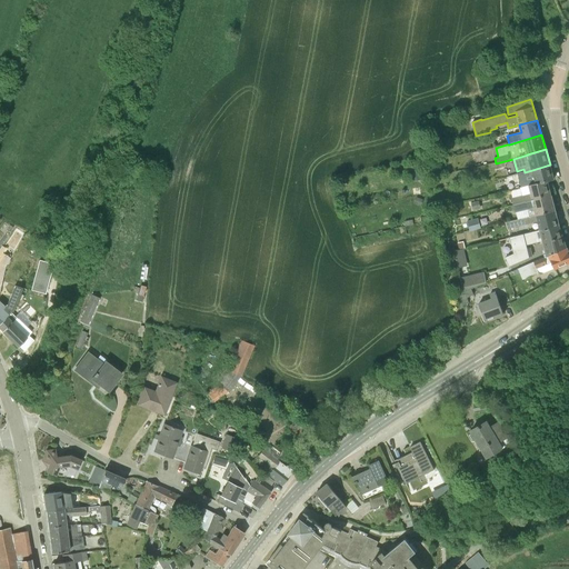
[(412,175),(421,172),(418,162),(410,165),(412,175)]
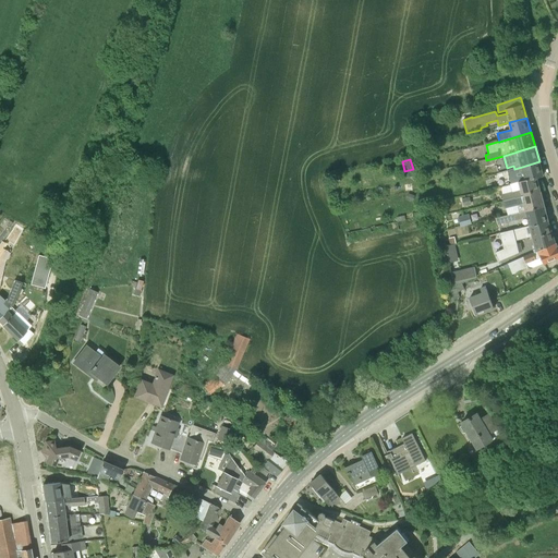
[(536,178),(543,176),(540,161),(522,167),(514,169),(498,173),(499,182),(517,178),(517,183),(536,178)]
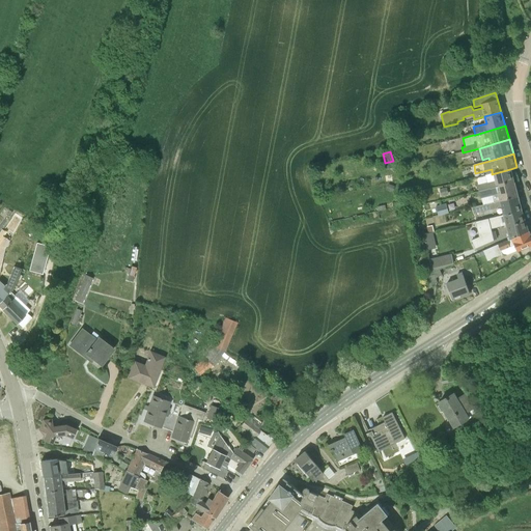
[(514,183),(510,169),(492,174),(485,175),(487,183),(478,186),(479,192),(514,183)]
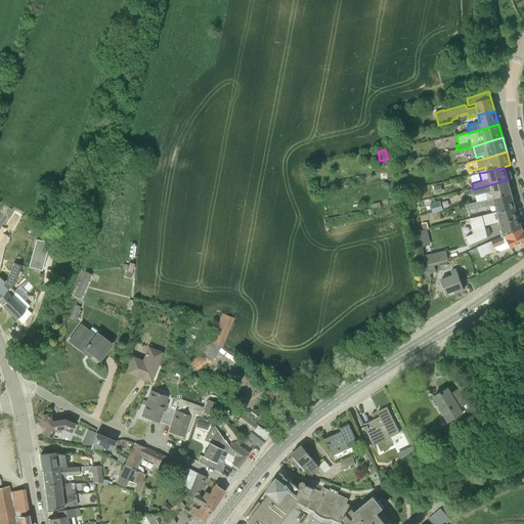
[(486,201),(493,199),(511,193),(508,180),(473,189),(475,197),(485,193),(486,201)]
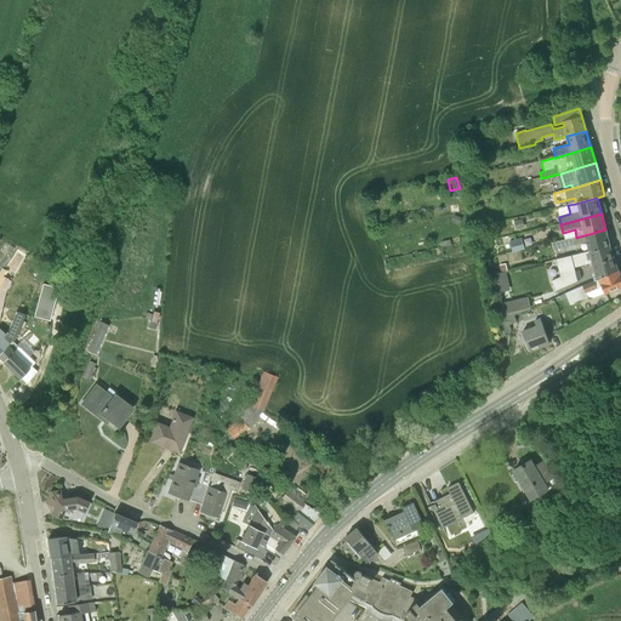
[(451,222),(460,224),(462,218),(454,215),(451,222)]
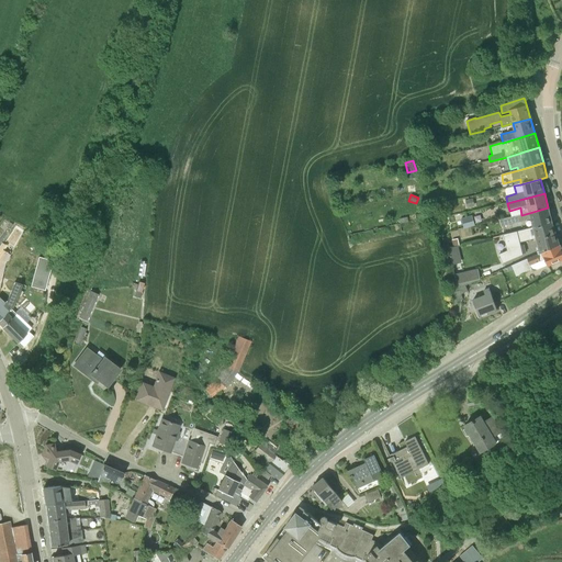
[(467,209),(475,206),(472,195),(462,199),(467,209)]
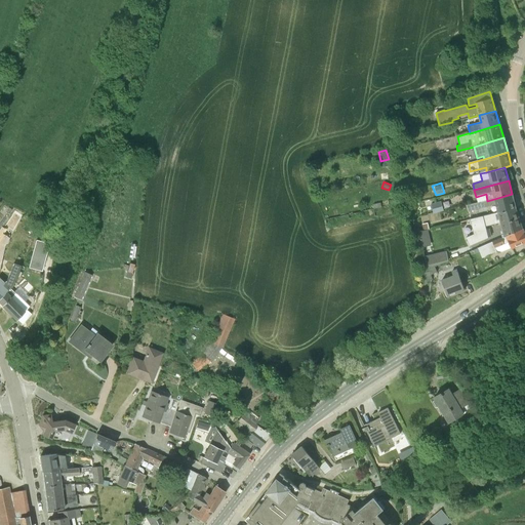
[(498,212),(516,208),(512,194),(494,199),(487,201),(467,206),(469,212),(496,204),(498,212)]
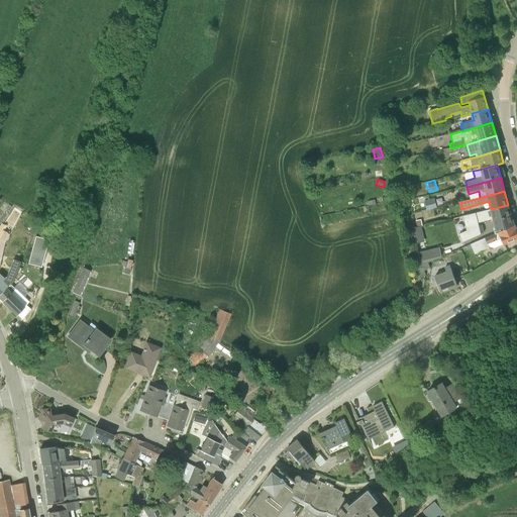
[(433,198),(424,201),(427,211),(433,209),(432,205),(435,204),(433,198)]
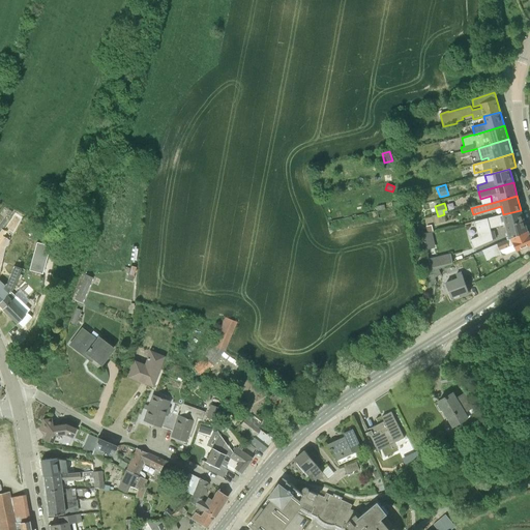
[(524,221),(521,210),(503,214),(475,221),(478,236),(470,240),(474,248),(493,240),(493,239),(496,239),(494,231),(491,232),(490,229),(505,225),(506,227),(524,221)]
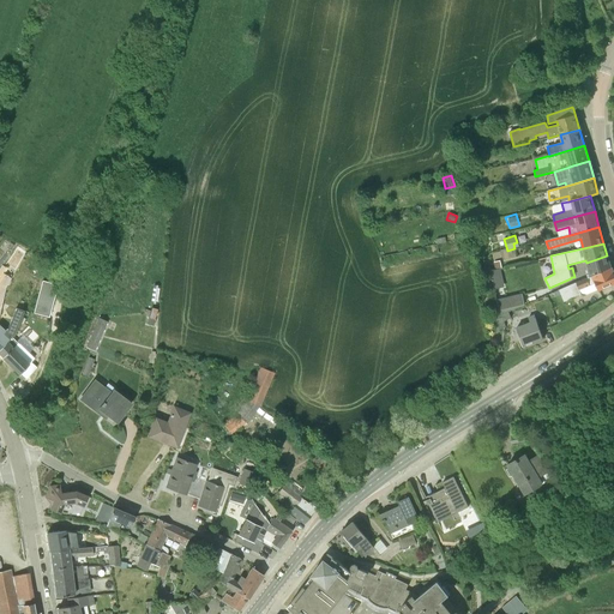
[(589,277),(612,268),(607,256),(587,263),(589,277)]
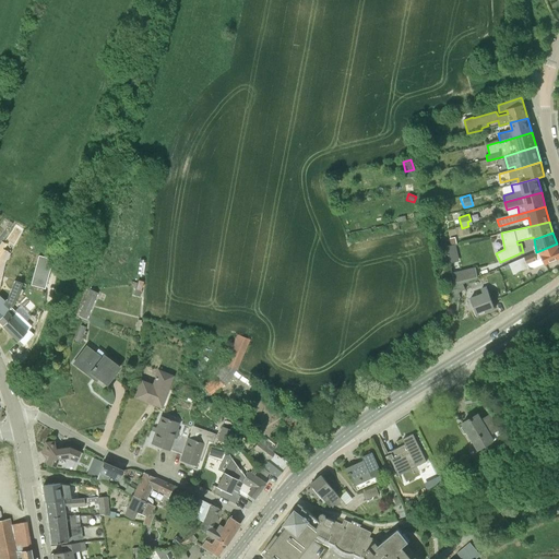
[(530,268),(535,269),(558,258),(558,249),(557,244),(536,252),(509,264),(511,269),(513,275),(530,268)]
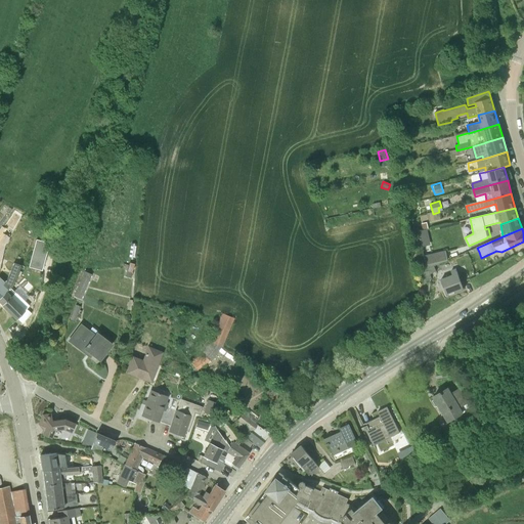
[(418,231),(420,241),(427,238),(425,230),(418,231)]
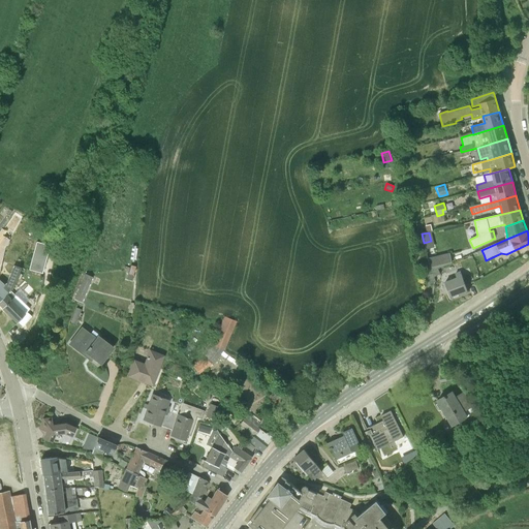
[(11,288),(20,271),(24,260),(31,240),(23,237),(18,249),(11,266),(13,266),(6,283),(4,285),(10,290),(11,288)]
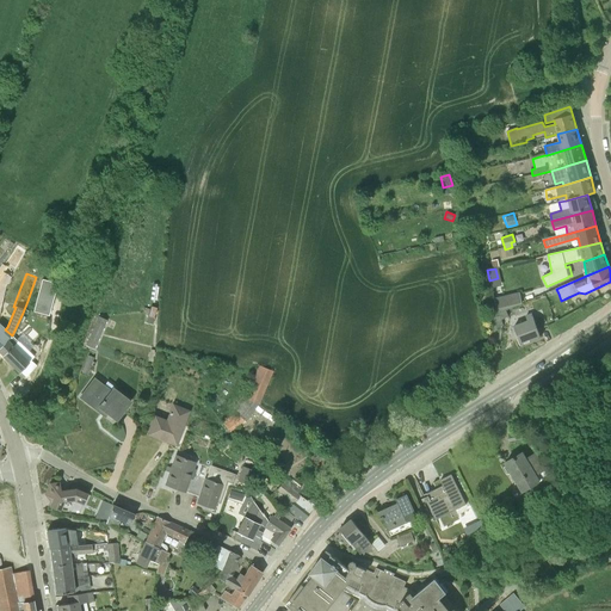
[(49,315),(57,284),(42,278),(34,312),(49,315)]
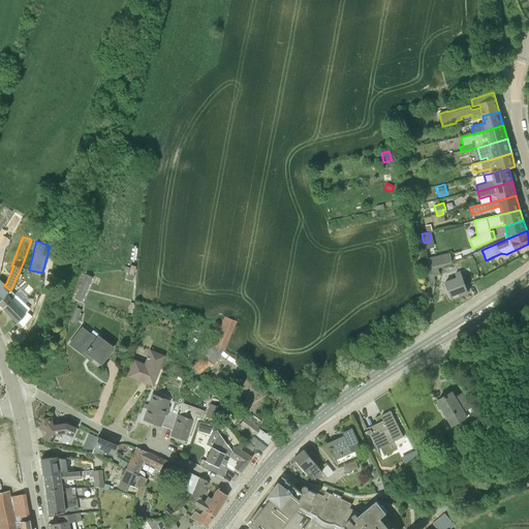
[(431,272),(449,263),(452,262),(449,253),(428,258),(431,272)]
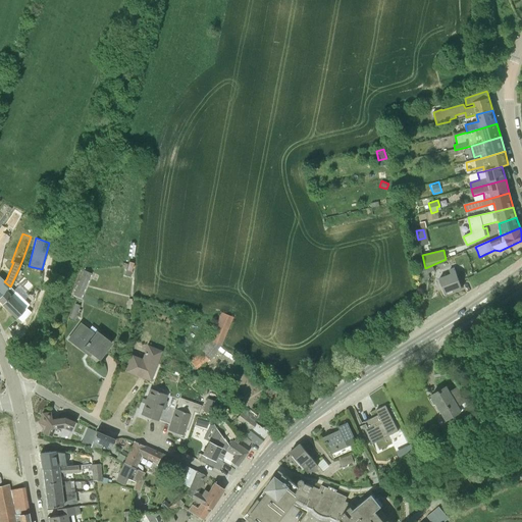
[(121,267),(126,269),(124,275),(131,276),(132,271),(134,262),(128,261),(127,264),(123,262),(121,267)]
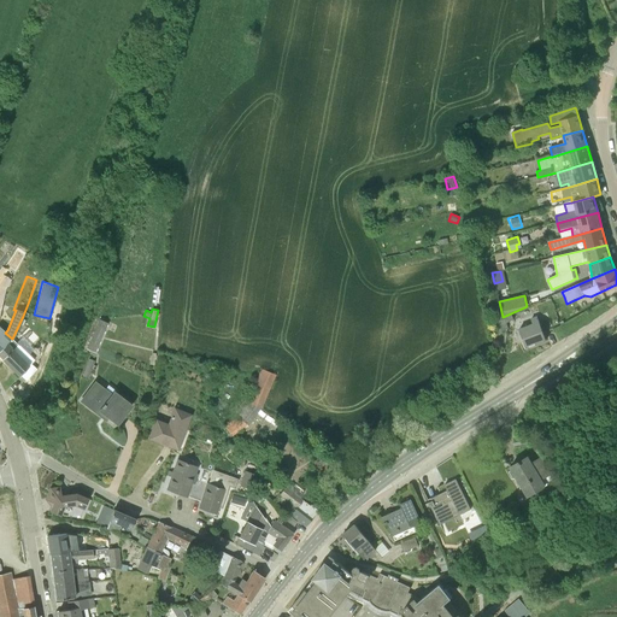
[(546,341),(544,333),(553,330),(546,312),(530,318),(533,323),(518,329),(527,348),(546,341)]
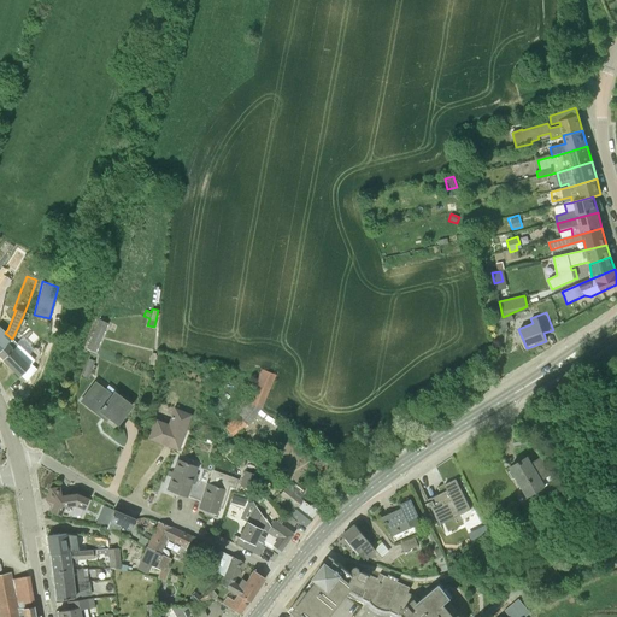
[(512,315),(500,321),(501,330),(509,328),(507,323),(515,321),(512,315)]
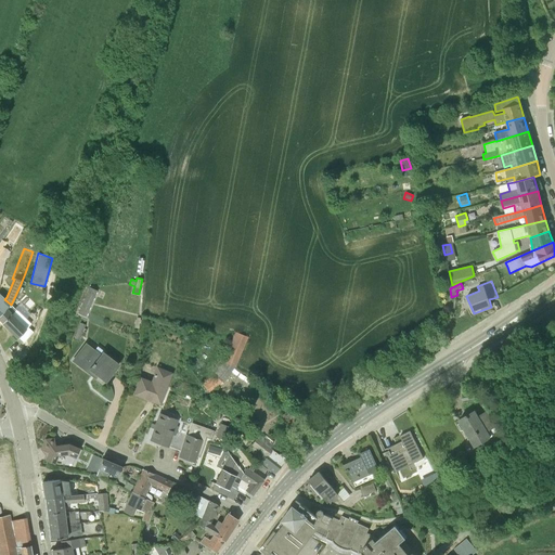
[(86,317),(91,304),(98,291),(89,286),(77,312),(86,317)]
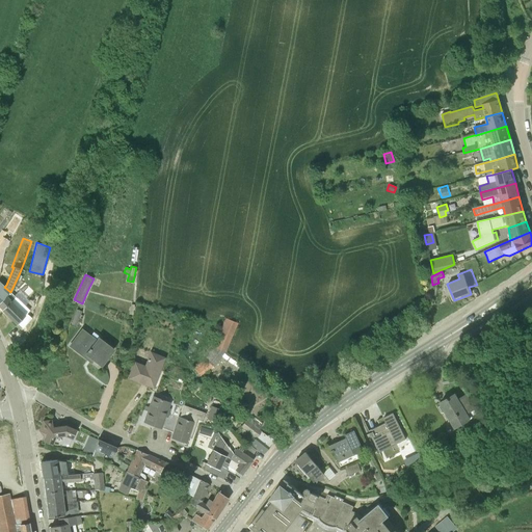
[(0,302),(10,292),(4,287),(0,283),(0,302)]
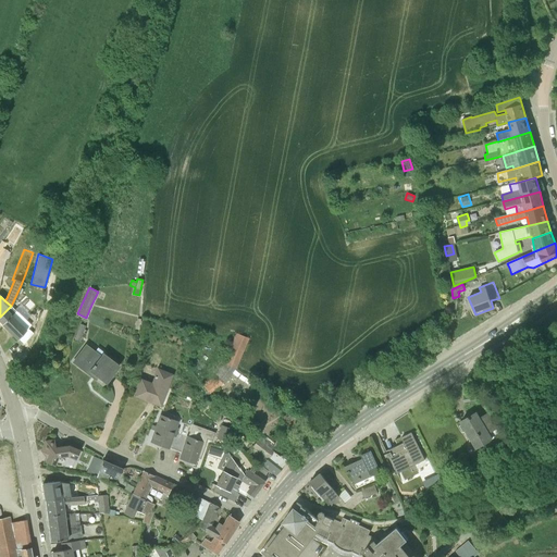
[(31,325),(21,316),(17,312),(11,306),(0,317),(0,321),(17,339),(19,339),(24,344),(34,333),(28,329),(31,325)]
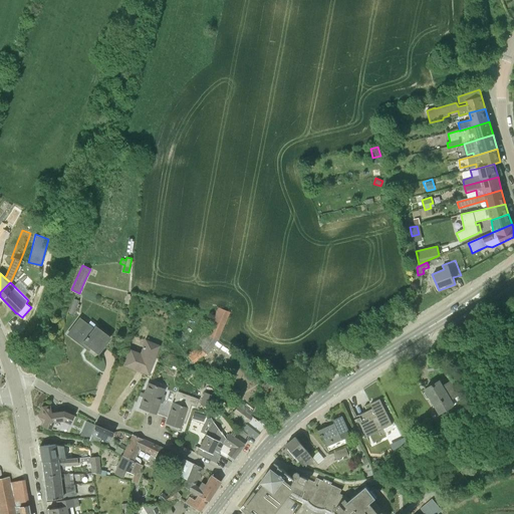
[(68,313),(73,315),(79,300),(74,298),(68,313)]
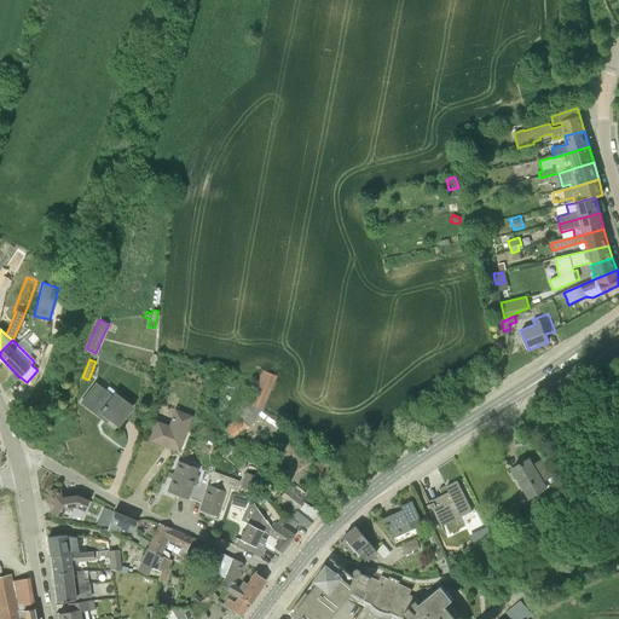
[(277,377),(262,370),(248,403),(261,411),(277,377)]
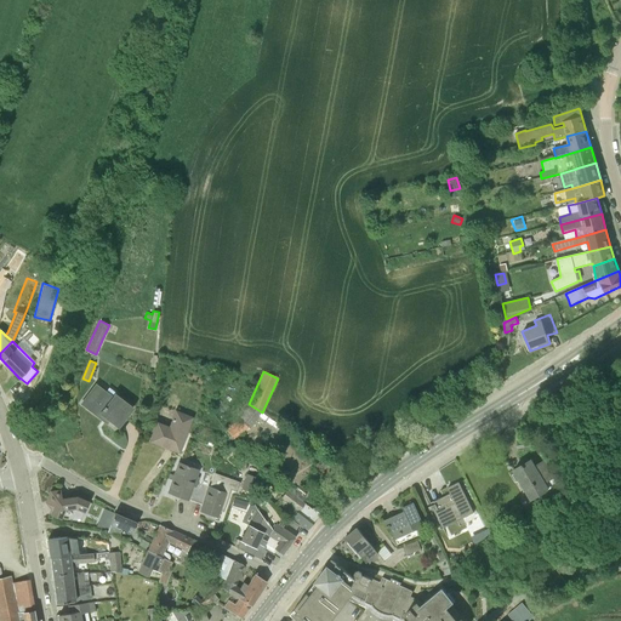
[(102,414),(118,426),(131,409),(114,397),(112,399),(96,386),(83,404),(100,417),(102,414)]
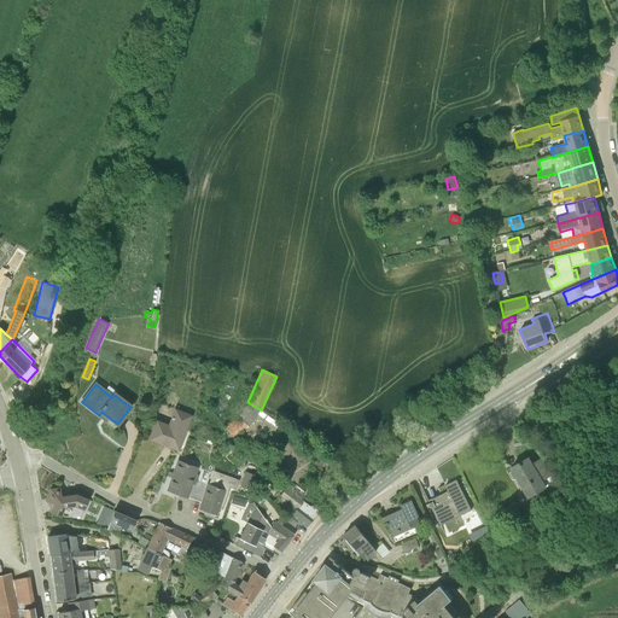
[(249,426),(261,410),(248,402),(239,414),(225,427),(232,437),(249,426)]
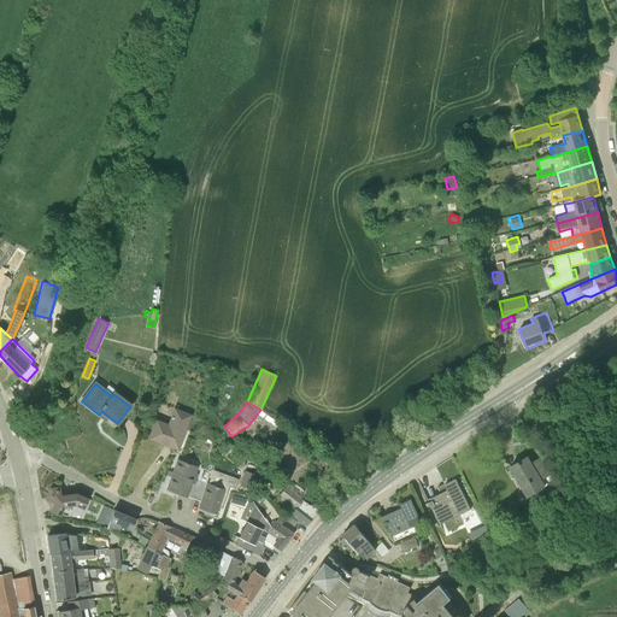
[(177,450),(188,423),(192,415),(175,409),(168,424),(157,421),(150,439),(177,450)]
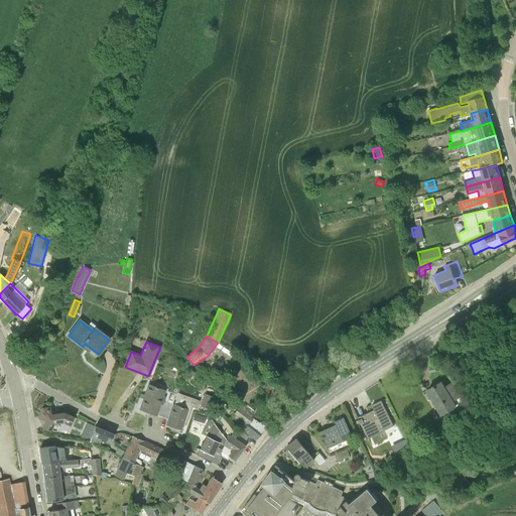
[(452,383),(443,388),(440,382),(427,390),(428,393),(425,394),(429,400),(432,399),(441,415),(456,407),(452,401),(460,397),(452,383)]
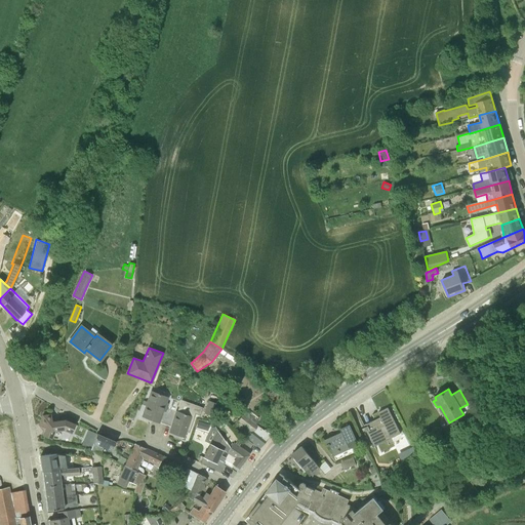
[(165,425),(170,409),(167,407),(168,403),(165,402),(167,397),(152,392),(143,416),(165,425)]
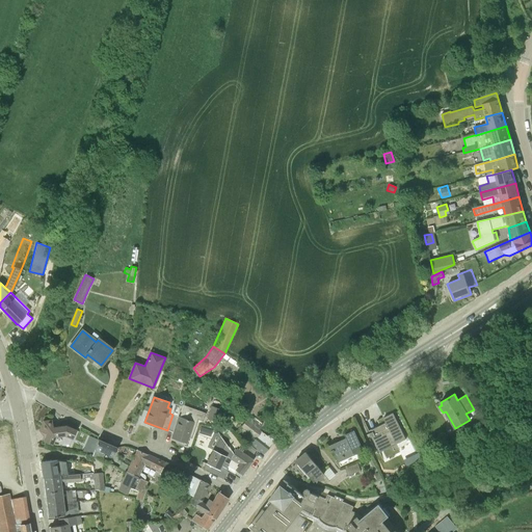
[(211,405),(207,419),(216,422),(221,409),(211,405)]
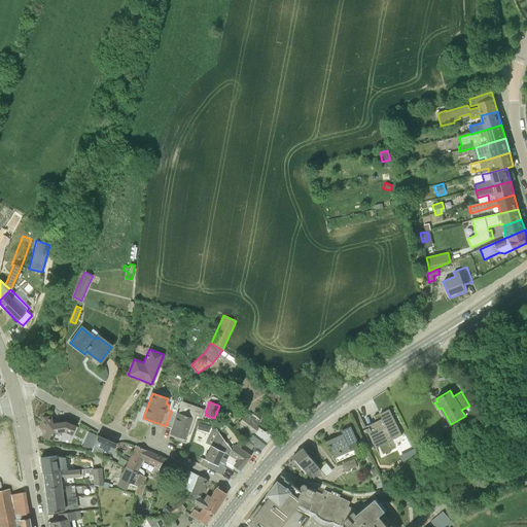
[(183,438),(191,418),(195,419),(196,416),(201,417),(204,410),(189,405),(185,416),(171,411),(166,426),(172,428),(170,433),(183,438)]
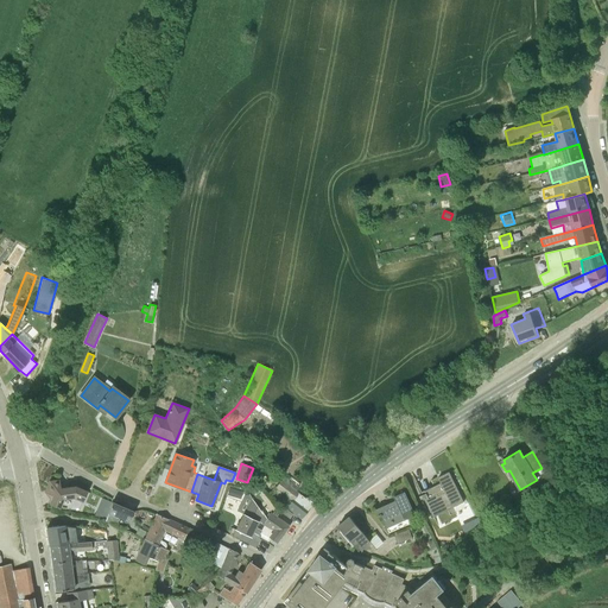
[(434,517),(464,502),(449,472),(438,477),(441,483),(425,491),(426,493),(423,495),(434,517)]
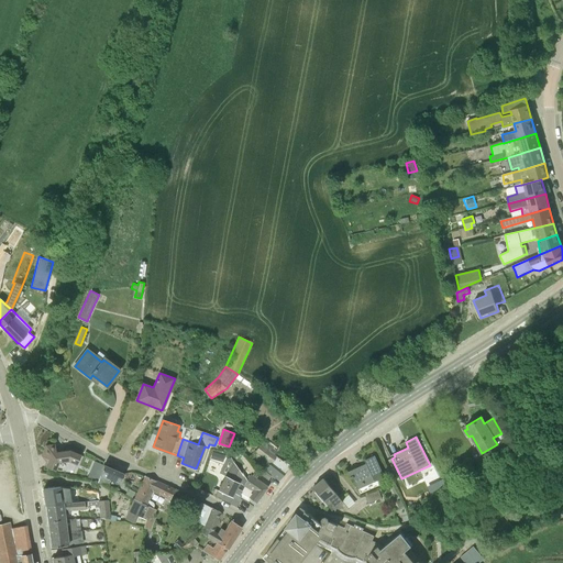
[(268,439),(263,445),(274,453),(278,448),(268,439)]
